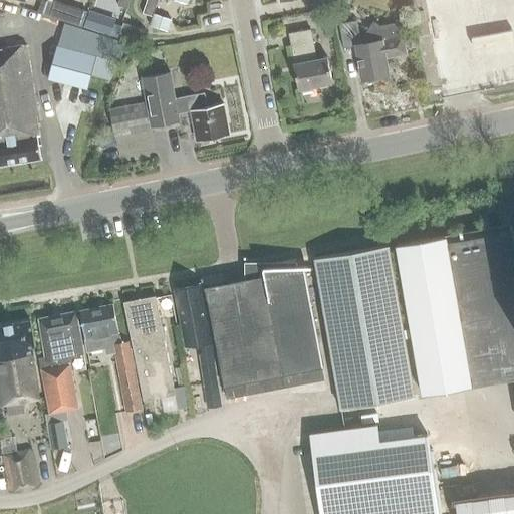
[(41,0),(37,11),(47,15),(51,0),(41,0)]
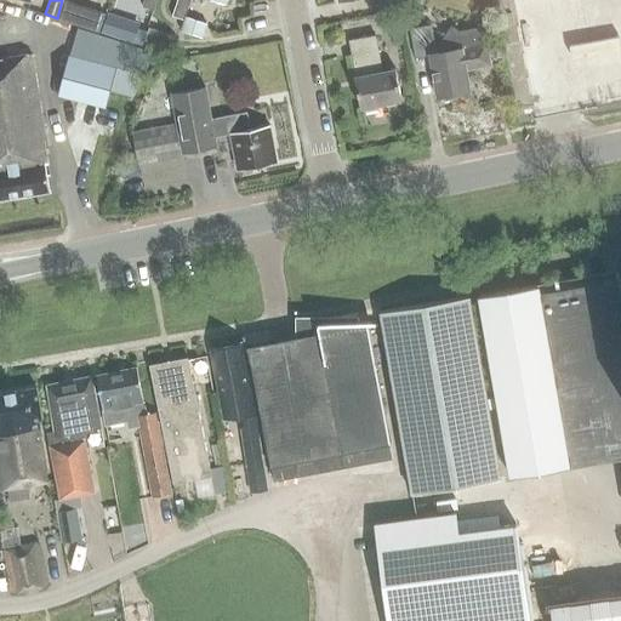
[(151,11),(153,0),(140,0),(138,6),(151,11)]
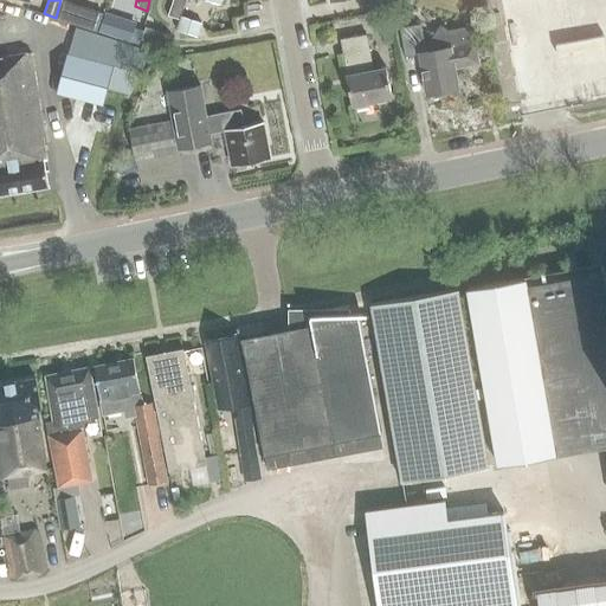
[(182,0),(169,0),(165,17),(175,21),(182,0)]
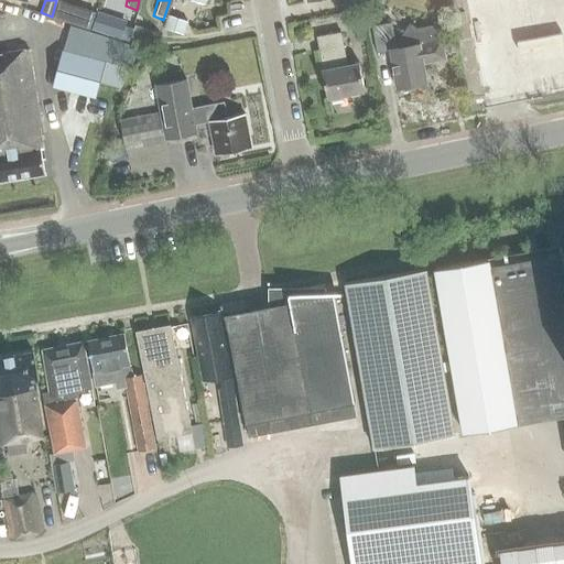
[(364,7),(362,0),(340,0),(343,9),(364,7)]
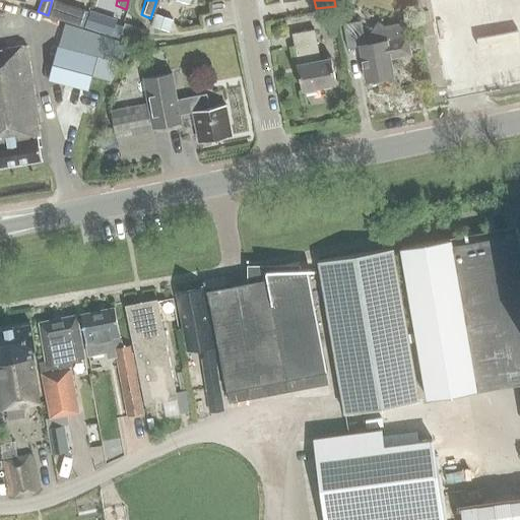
[(83,26),(87,11),(72,7),(67,22),(83,26)]
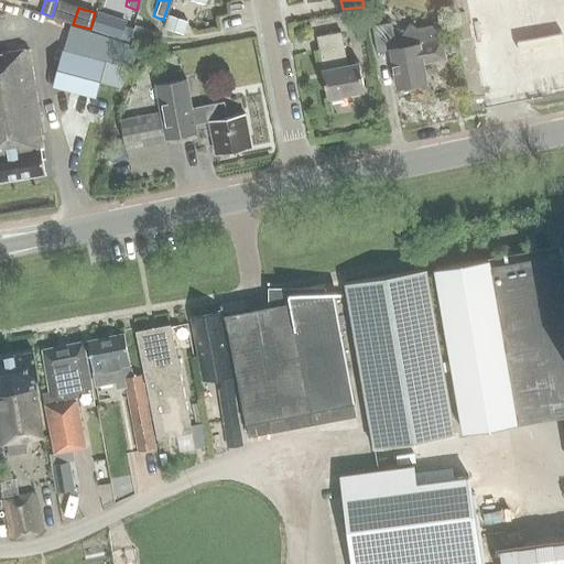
[(132,28),(126,26),(128,21),(97,11),(91,30),(128,42),(132,28)]
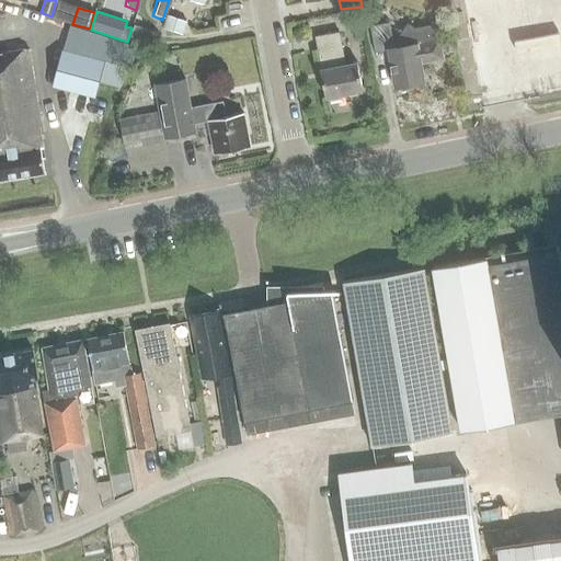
[(167,15),(162,29),(182,35),(186,22),(167,15)]
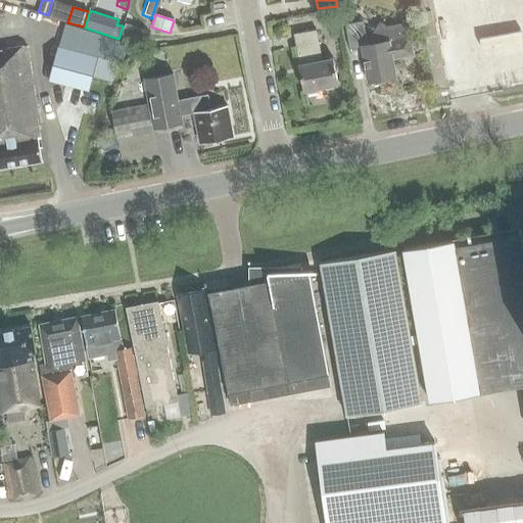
[(315,15),(294,19),(296,31),(318,26),(315,15)]
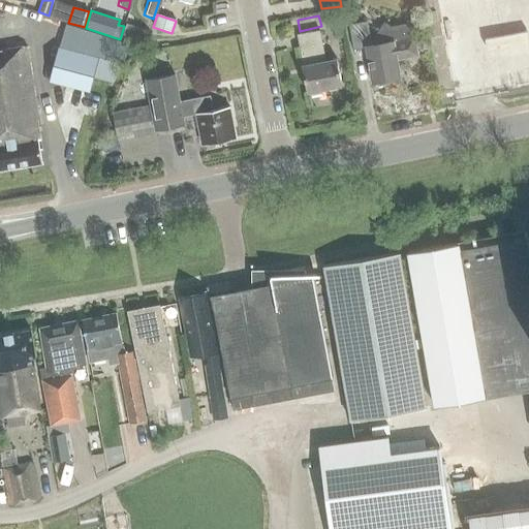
[(329,32),(341,30),(338,16),(327,18),(329,32)]
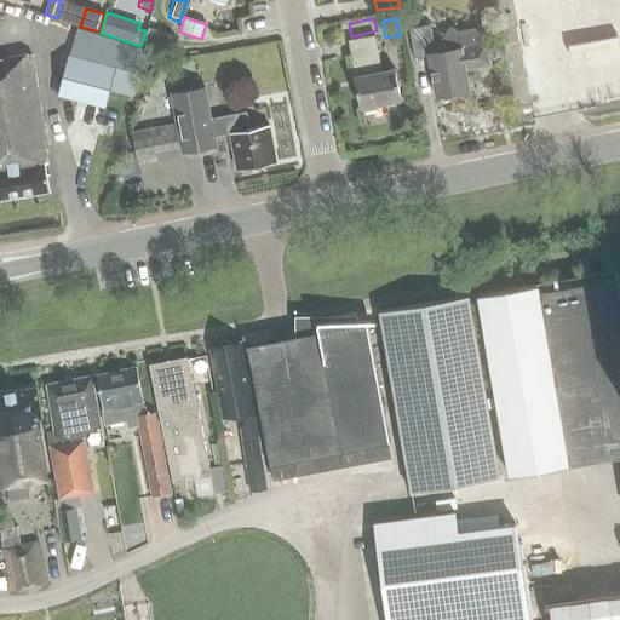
[(150,26),(145,41),(162,47),(167,32),(150,26)]
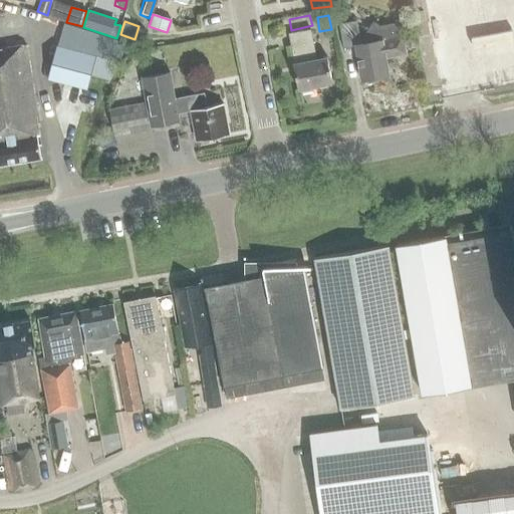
[(401,37),(400,30),(398,27),(396,25),(392,25),(378,28),(372,23),(363,37),(364,44),(359,45),(355,22),(338,26),(342,50),(354,47),(361,82),(389,77),(384,59),(405,55),(402,37),(401,37)]
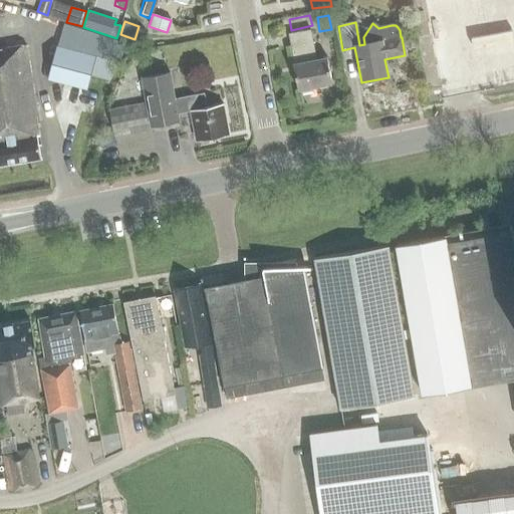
[(297,91),(330,85),(325,59),(314,61),(308,31),(287,35),(289,48),(291,48),(294,65),(292,65),(297,91)]
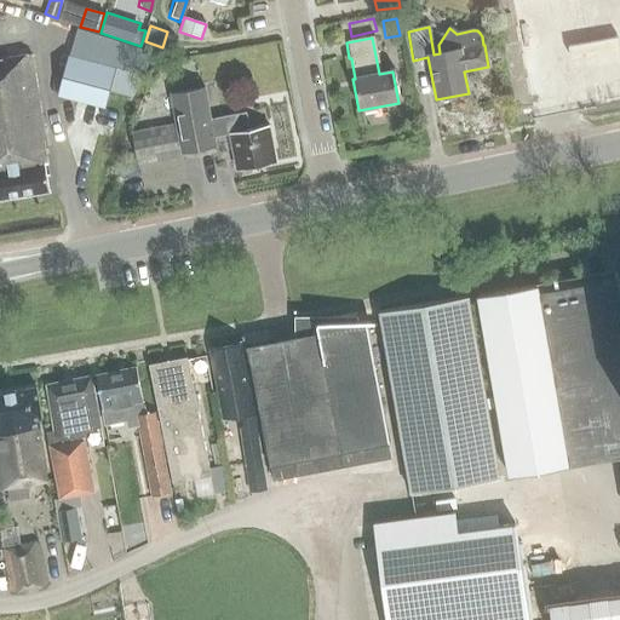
[(30,53),(0,58),(0,199),(47,191),(42,165),(46,164),(41,141),(45,141),(30,53)]
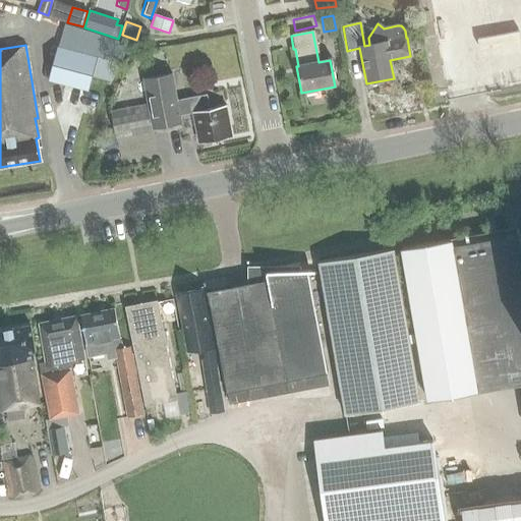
[(96,59),(57,48),(48,80),(88,91),(96,59)]
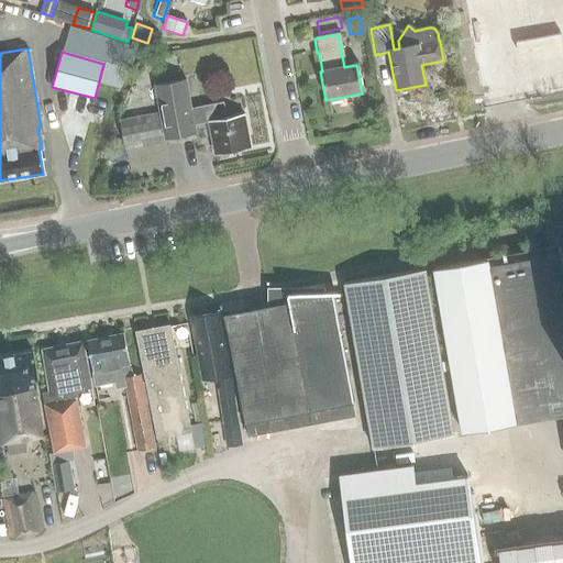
[(163,141),(195,134),(194,124),(208,122),(211,136),(213,136),(217,154),(247,148),(243,130),(246,130),(243,114),(225,118),(222,103),(189,110),(184,80),(153,86),(163,141)]
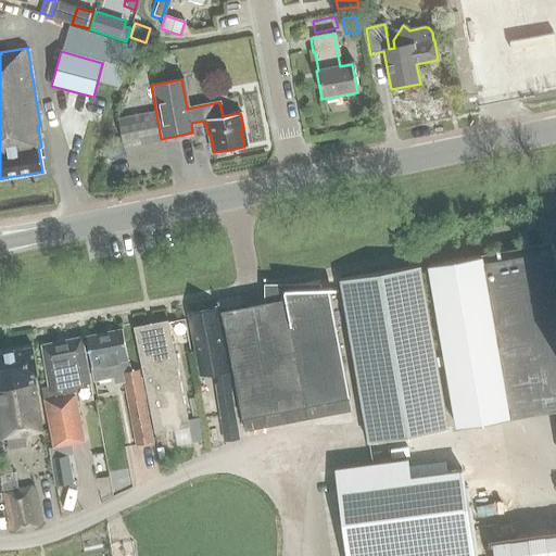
[(128,118),(133,144),(159,139),(154,113),(128,118)]
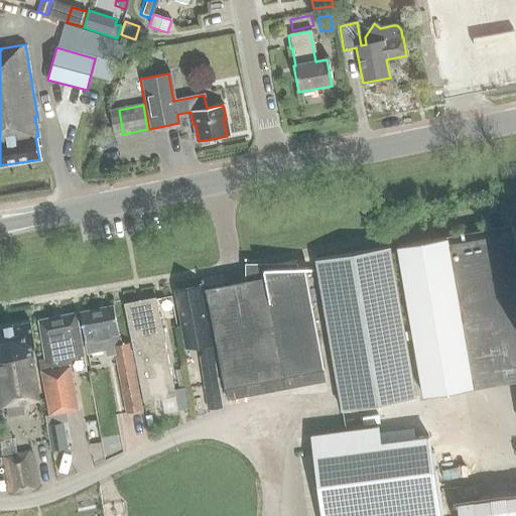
[(509,227),(396,247),(422,398),(514,381),(515,391),(515,230),(512,231),(511,226),(509,226),(509,227)]
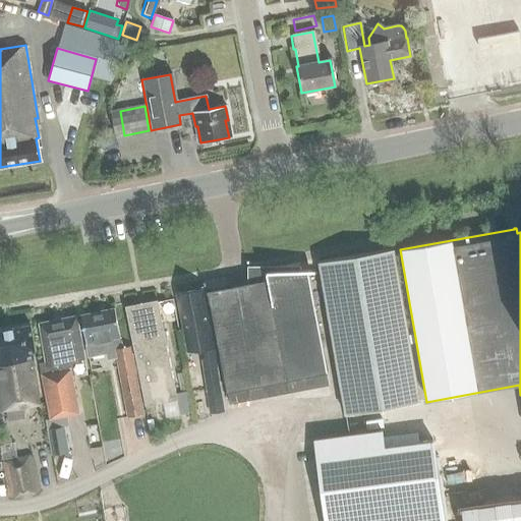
[(418,403),(392,250),(317,263),(344,416),(418,403)]
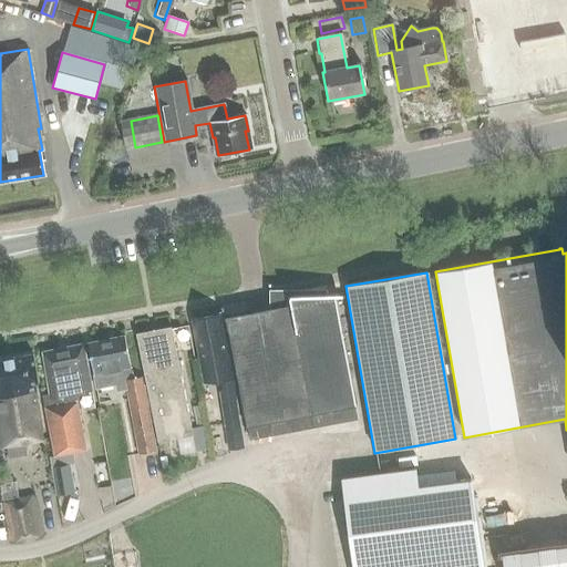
[(272,435),(270,423),(354,406),(333,297),(333,296),(337,296),(337,295),(290,295),(290,294),(289,295),(290,305),(225,317),(246,428),(247,426),(249,440),(272,435)]
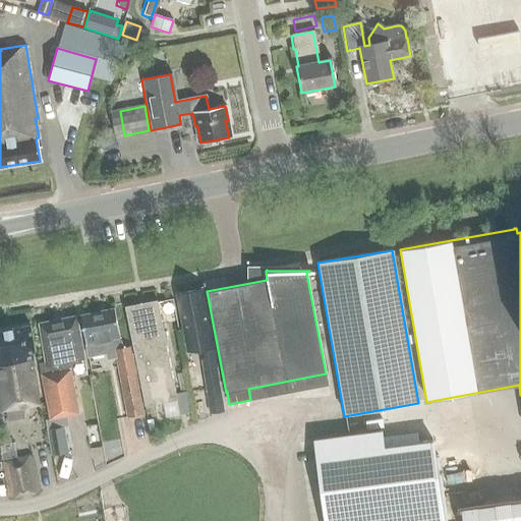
[(188,351),(213,347),(201,290),(176,295),(182,327),(183,327),(188,351)]
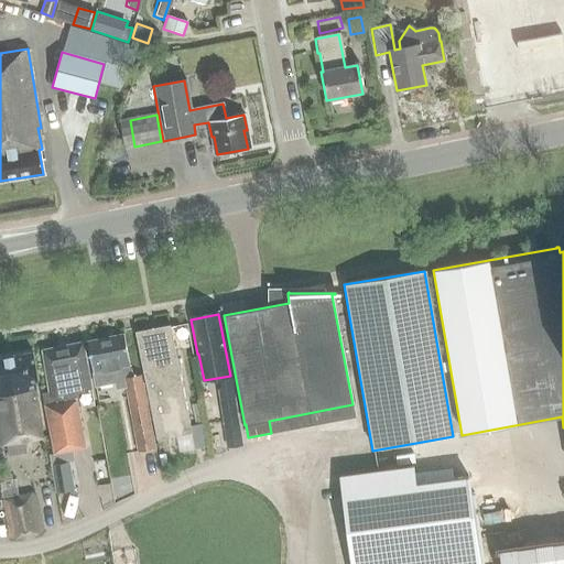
[(143,378),(141,378),(142,384),(144,383),(154,441),(190,434),(170,325),(134,332),(143,378)]
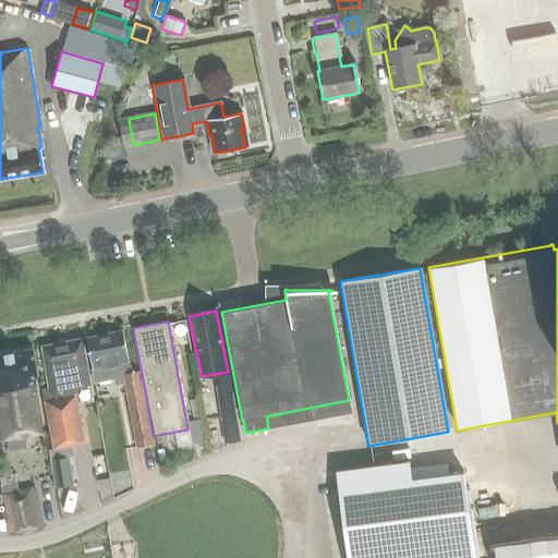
[(114,386),(123,385),(135,449),(152,446),(140,380),(141,380),(140,374),(140,375),(138,372),(130,374),(121,332),(85,339),(93,384),(112,379),(114,386)]
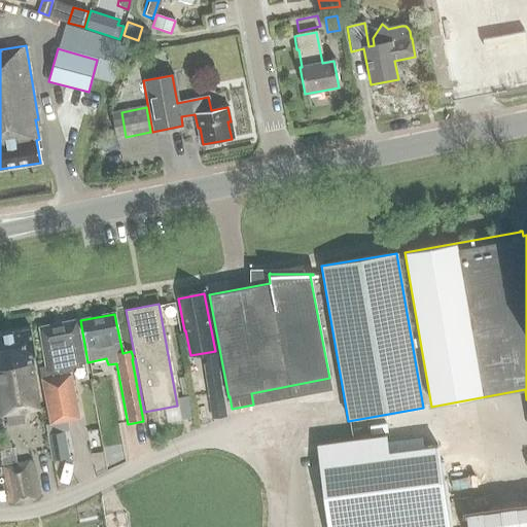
[(38,328),(45,365),(39,366),(49,422),(78,417),(68,365),(83,362),(76,321),(38,328)]
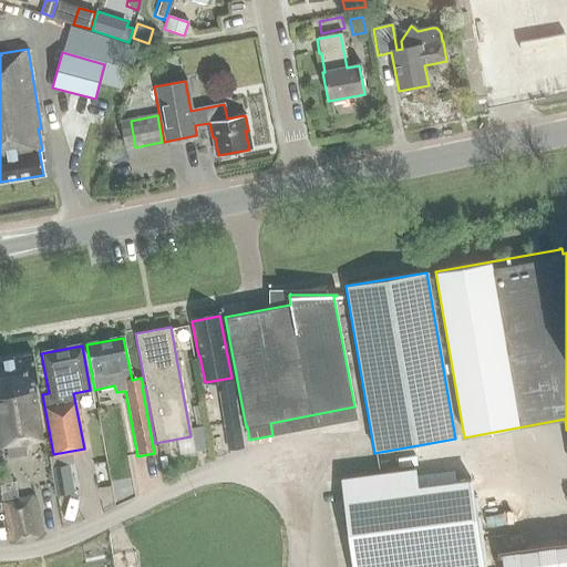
[(35,384),(31,356),(0,360),(0,437),(1,446),(6,446),(8,457),(24,455),(22,443),(41,440),(32,384),(35,384)]
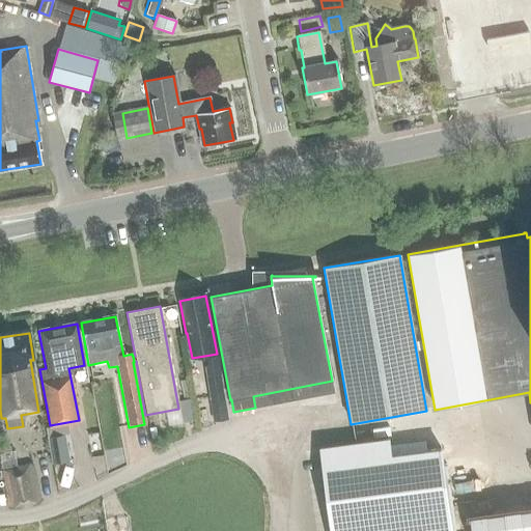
[(211,396),(224,395),(220,365),(206,367),(211,396)]
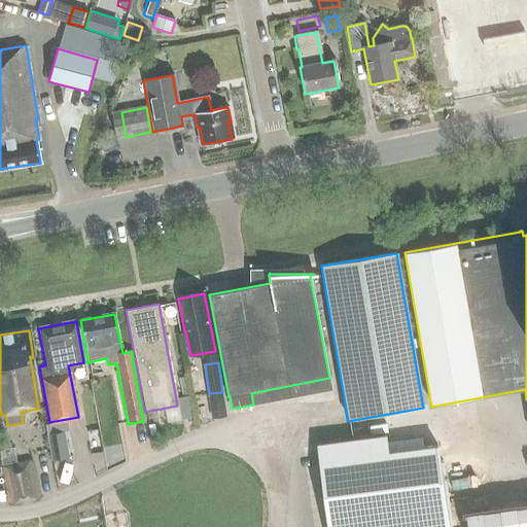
[(47,435),(51,461),(69,458),(65,432),(47,435)]
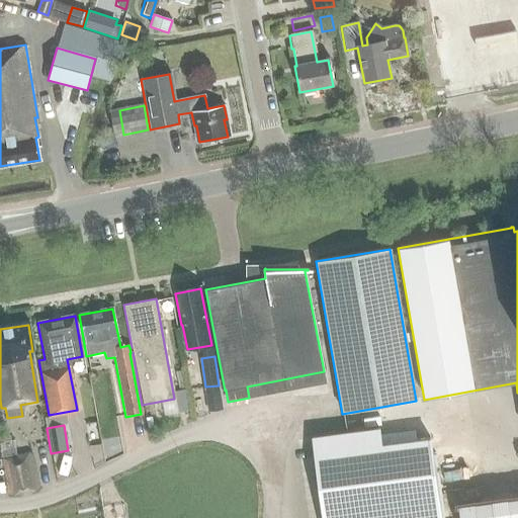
[(323,517),(438,517),(429,438),(416,440),(415,429),(378,434),(378,429),(313,437),(323,517)]
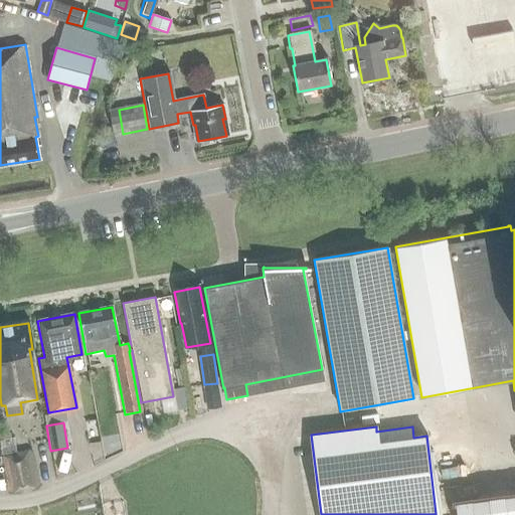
[(9,492),(37,486),(30,452),(2,457),(9,492)]
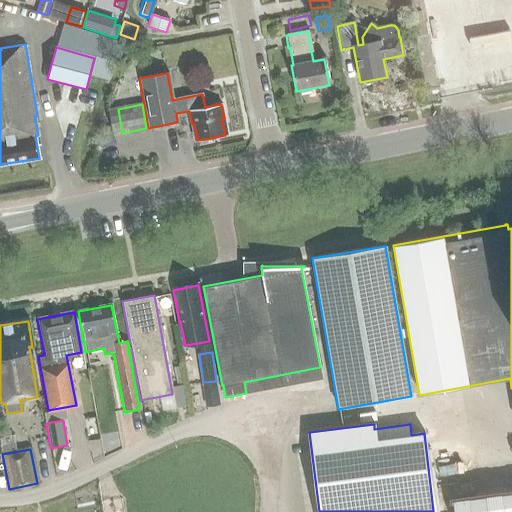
[(511,511),(511,490),(454,498),(456,511),(511,511)]
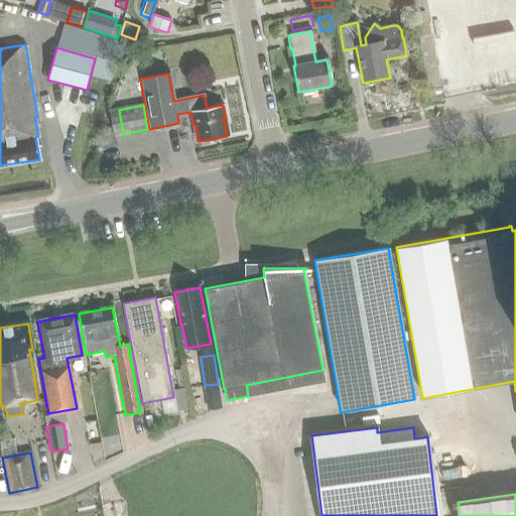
[(126,515),(126,504),(105,506),(106,515),(126,515)]
